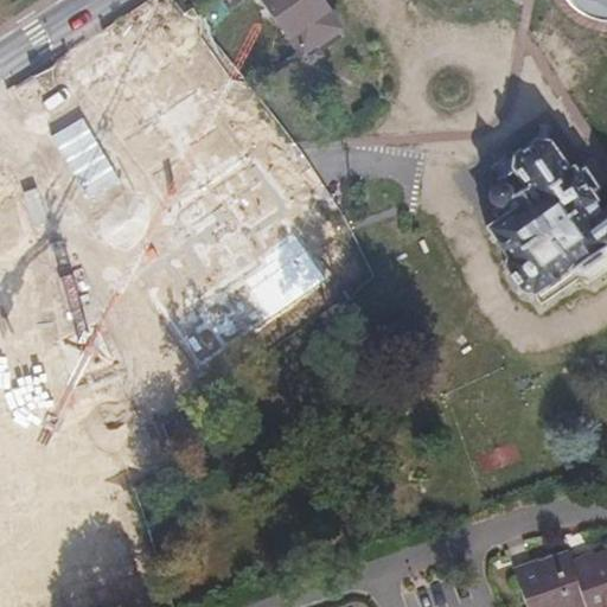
[(342,26),(321,0),(266,0),(302,51),(342,26)]
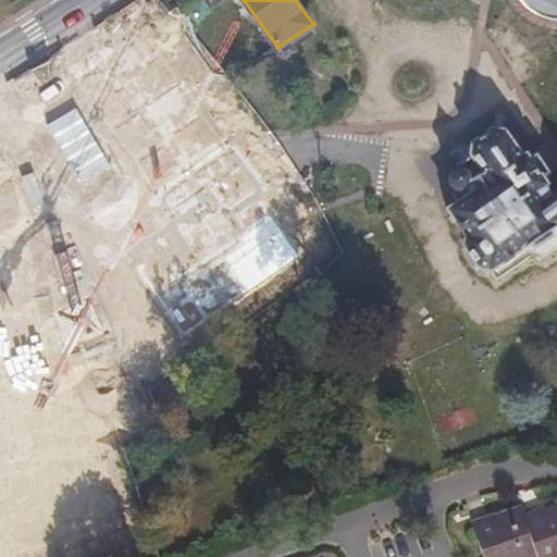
[(556,0),(519,0),(520,1),(537,15),(556,20),(556,0)]
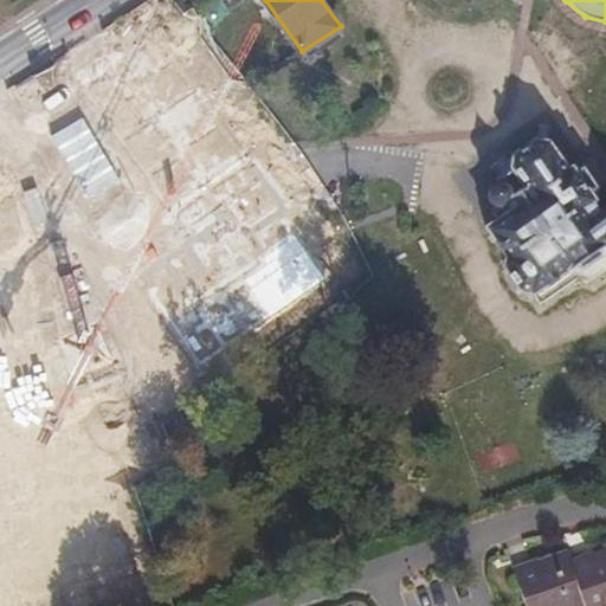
[(532,290),(535,294),(575,264),(586,263),(599,253),(600,245),(605,239),(605,238),(585,208),(593,201),(597,199),(593,191),(597,187),(584,169),(579,172),(574,166),(567,168),(550,141),(536,140),(522,149),(522,166),(508,175),(510,182),(496,184),(490,193),(491,199),(500,204),(505,214),(489,226),(509,256),(507,262),(523,289),(532,290)]
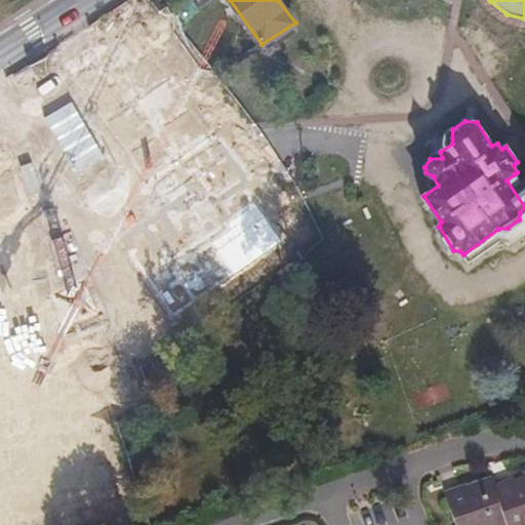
[(498,229),(463,254),(468,260),(524,221),(524,191),(514,174),(507,180),(524,206),(524,207),(520,212),(519,219),(508,228),(498,229)]
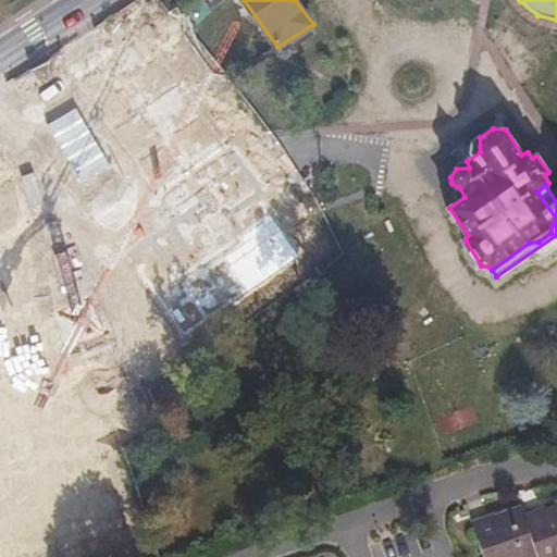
[(446,434),(478,421),(470,401),(438,415),(446,434)]
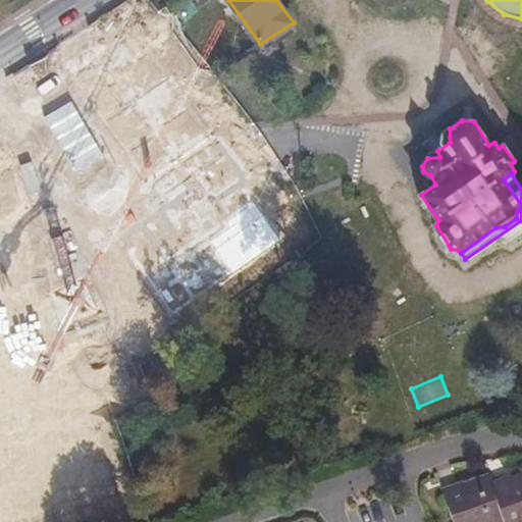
[(521,521),(521,473),(494,482),(490,472),(446,488),(456,521),(521,521)]
